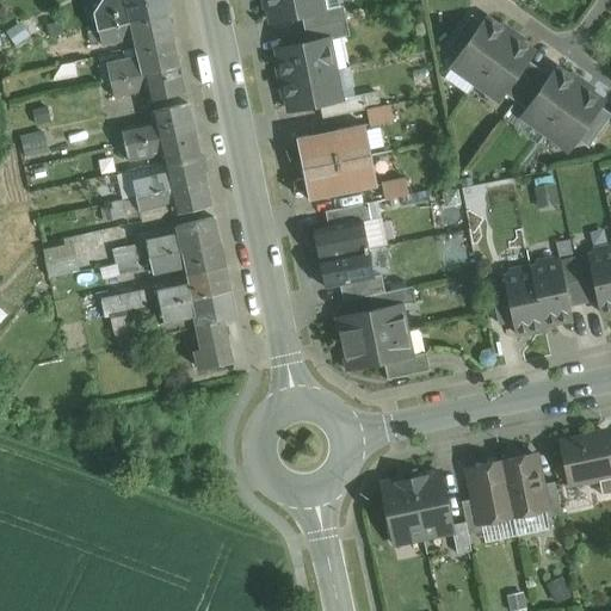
[(164,0),(103,0),(96,12),(99,30),(117,25),(131,23),(131,22),(167,13),(164,0)]
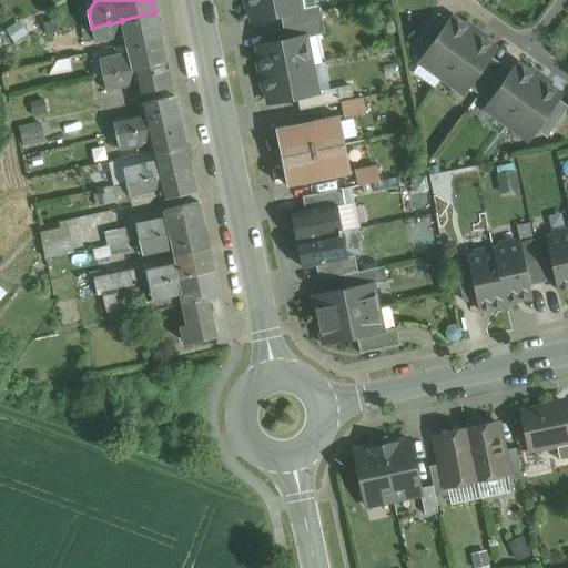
[(297,0),(247,0),(252,20),(281,14),(300,10),(300,9),(297,0)]
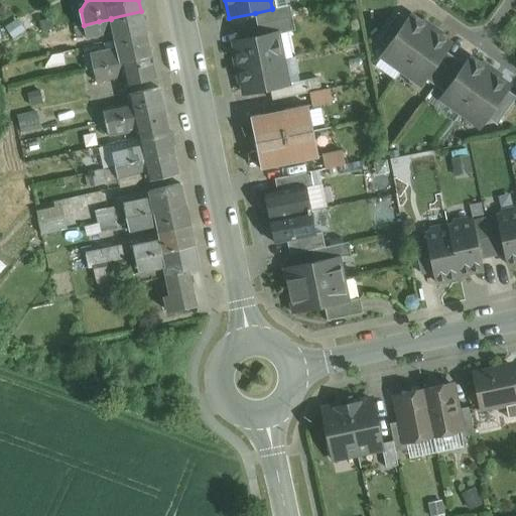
[(272,9),(255,13),(257,25),(292,17),(290,5),(272,8),(272,9)]
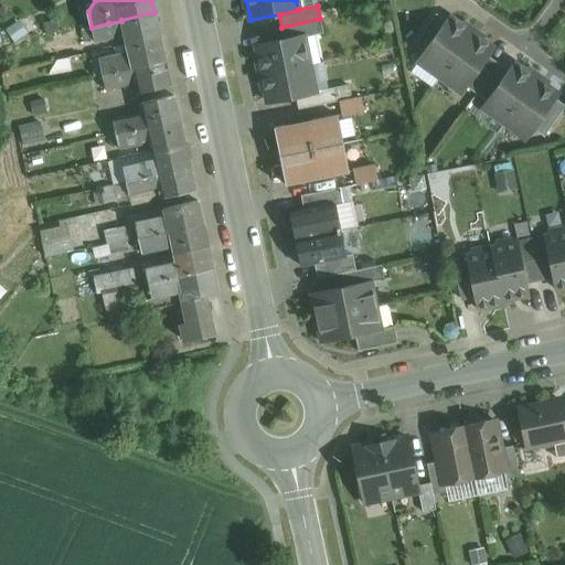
[(155,12),(121,20),(121,21),(108,23),(92,28),(94,38),(95,42),(125,34),(127,44),(160,36),(155,12)]
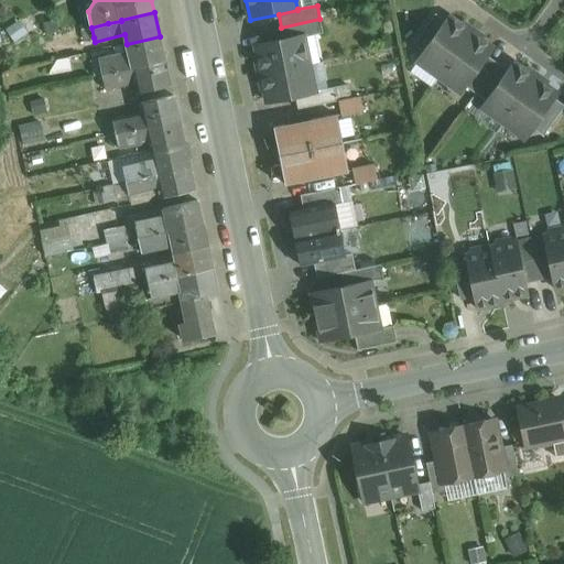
[(435,13),(413,44),(424,52),(446,21),(435,13)]
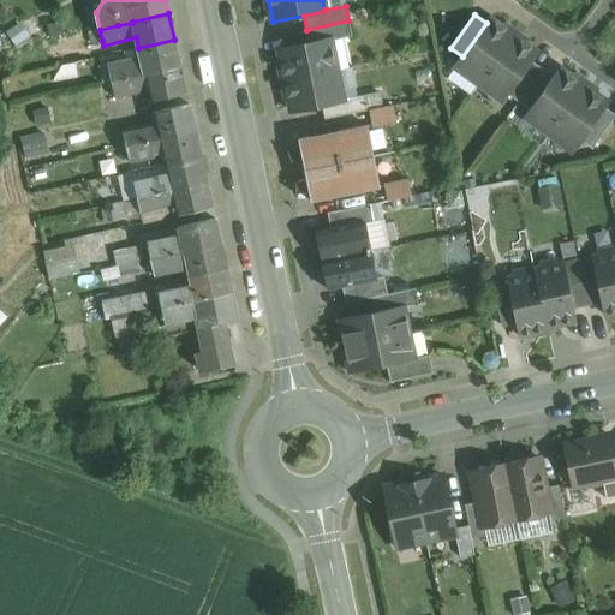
[(463,57),(455,66),(479,83),(513,36),(489,19),(487,23),(463,57)]
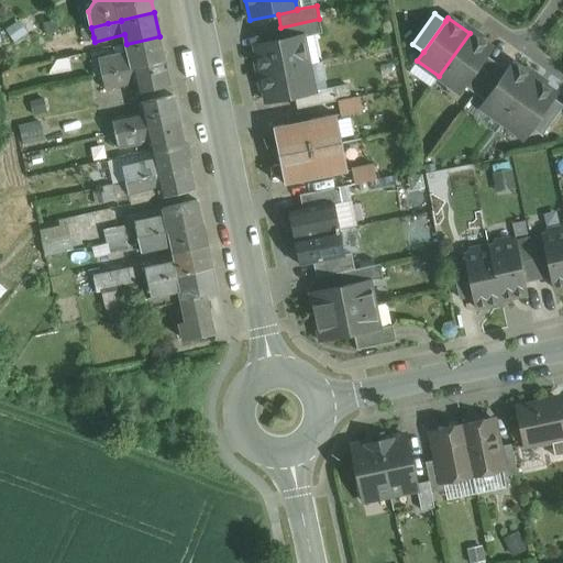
[(319,19),(280,28),(284,40),(302,36),(302,37),(322,33),(319,19)]
